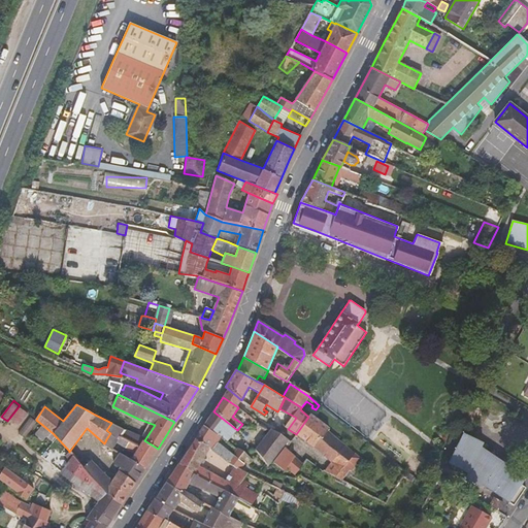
[(18,425),(27,411),(20,406),(10,419),(18,425)]
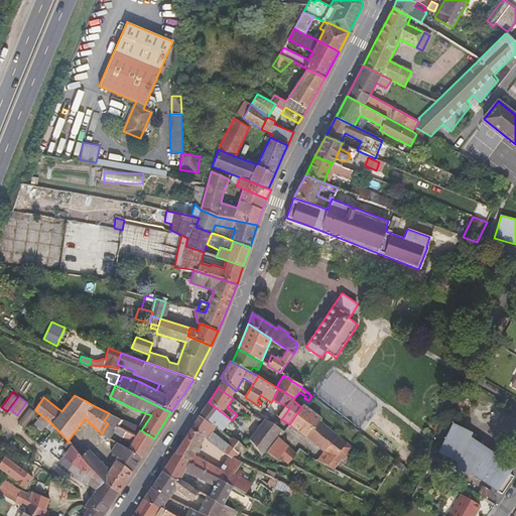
[(232,420),(209,402),(200,416),(214,425),(215,424),(217,426),(222,430),(223,431),(232,420)]
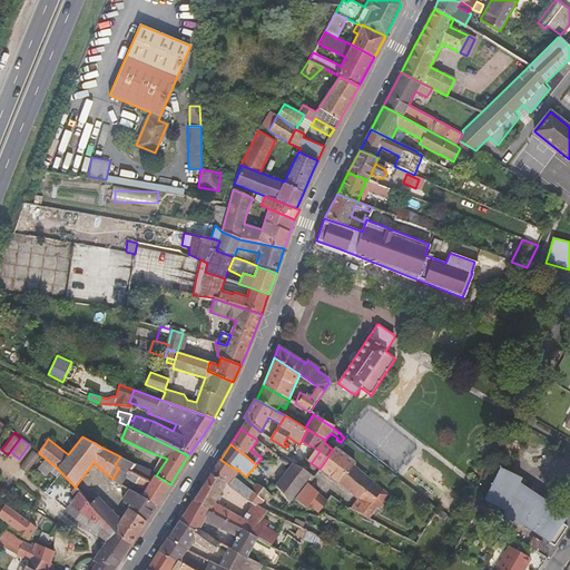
[(275,453),(266,446),(264,450),(272,457),(275,453)]
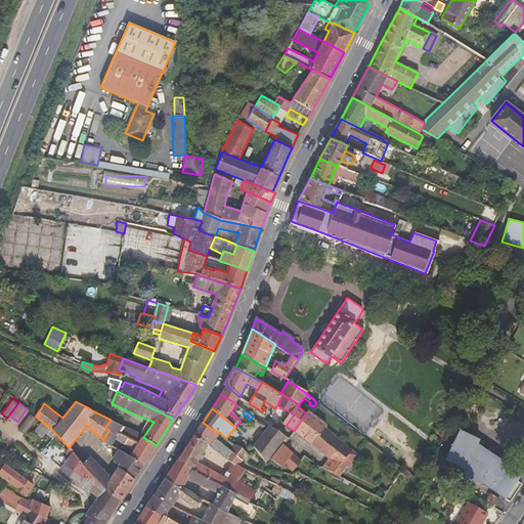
[(352,451),(325,428),(326,426),(308,411),(306,413),(294,431),(322,451),(330,459),(339,465),(340,464),(352,451)]
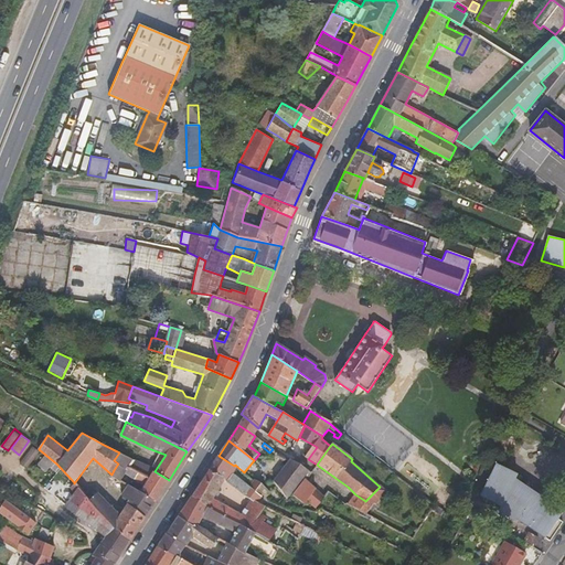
[(27,469),(40,452),(32,447),(20,464),(27,469)]
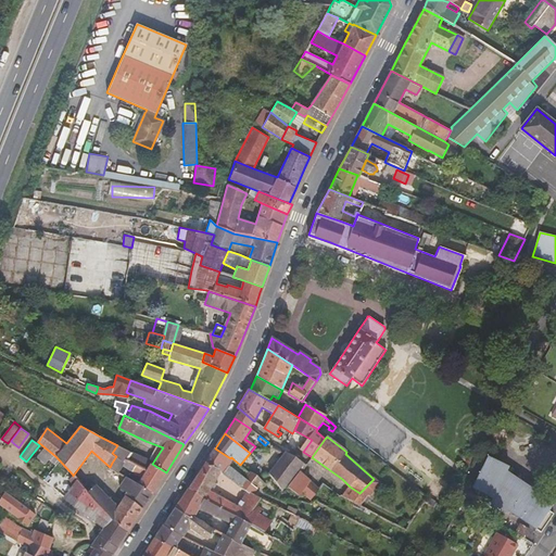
[(152,494),(166,472),(152,464),(151,464),(147,470),(129,462),(134,454),(117,445),(112,453),(116,456),(112,463),(110,467),(109,468),(118,474),(123,466),(142,478),(139,483),(152,494)]
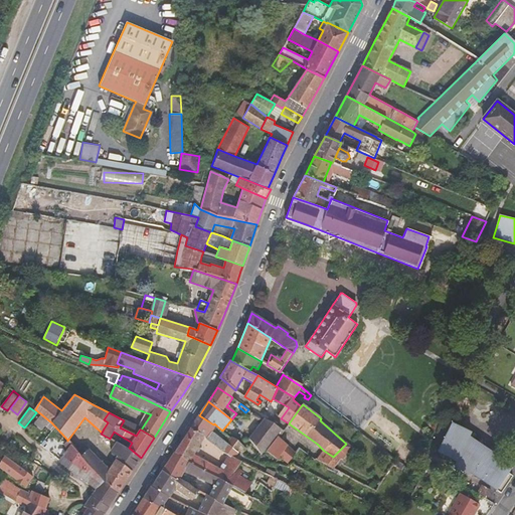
[(49,422),(41,415),(34,423),(42,431),(49,422)]
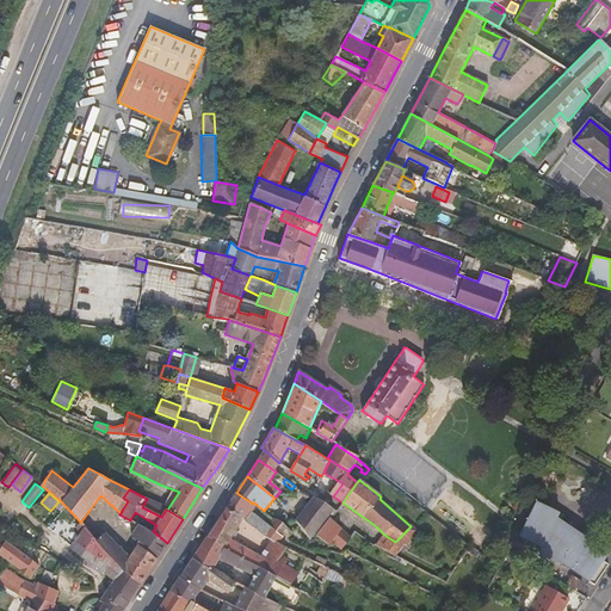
[(271,528),(252,512),(257,505),(254,503),(253,504),(236,493),(226,507),(244,519),(245,519),(265,536),(271,539),(278,543),(283,536),(271,528)]
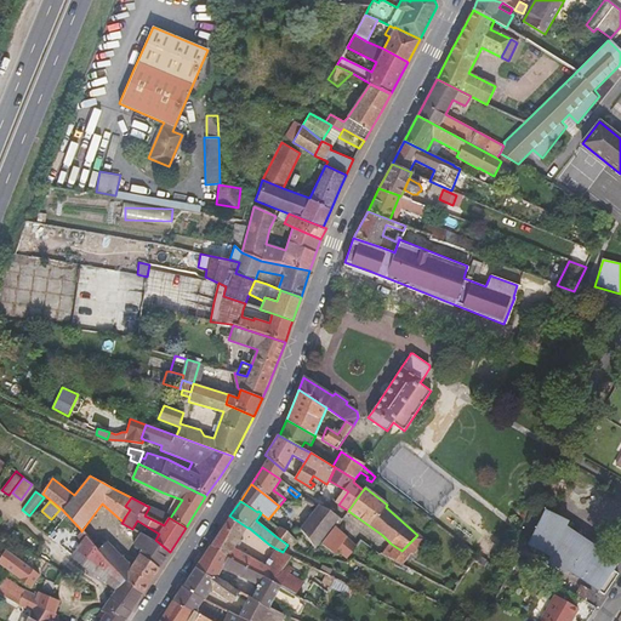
[(315,548),(340,518),(320,506),(302,530),(315,548)]
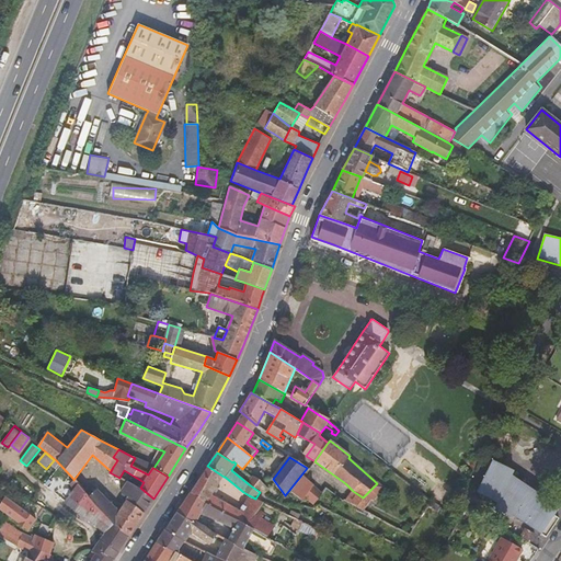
[(152,468),(135,458),(130,466),(148,474),(152,468)]
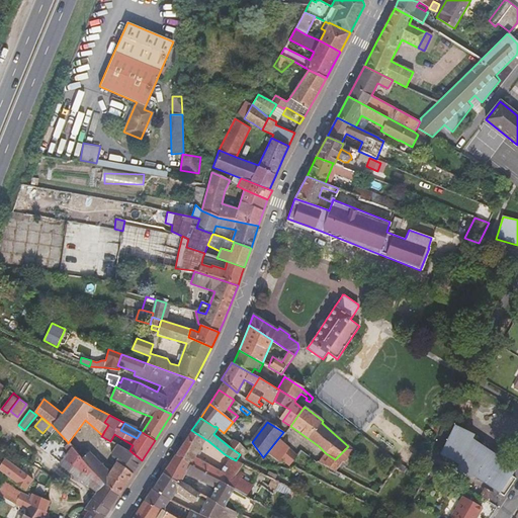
[(455,426),(440,453),(452,459),(460,465),(458,468),(467,473),(469,471),(501,492),(513,475),(499,465),(501,461),(465,438),(468,432),(455,426)]
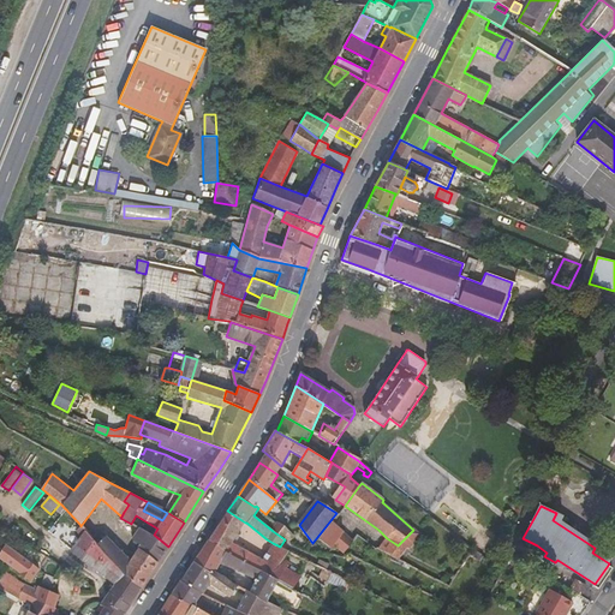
[(263,559),(233,542),(245,523),(227,511),(209,539),(278,580),(282,583),(293,589),(300,577),(287,567),(291,562),(284,559),(288,551),(280,547),(273,543),(263,559)]
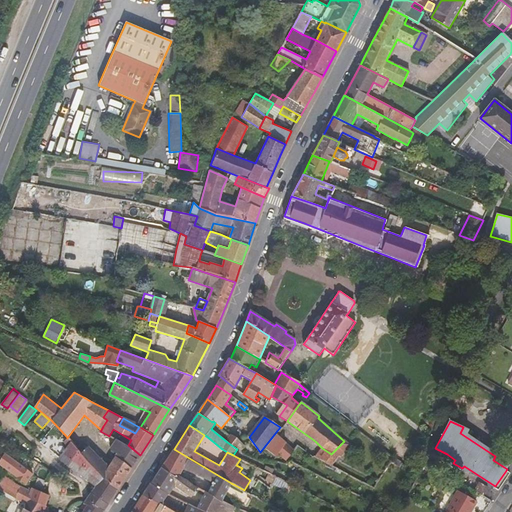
[(294,450),(277,434),(266,449),(276,456),(278,454),(286,461),(294,450)]
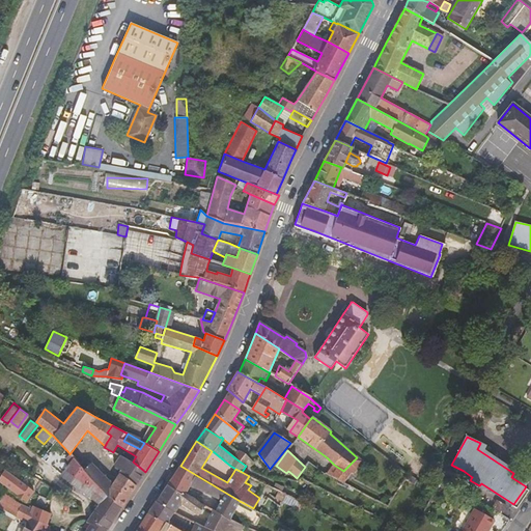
[(254,464),(240,452),(235,458),(246,466),(250,469),(254,464)]
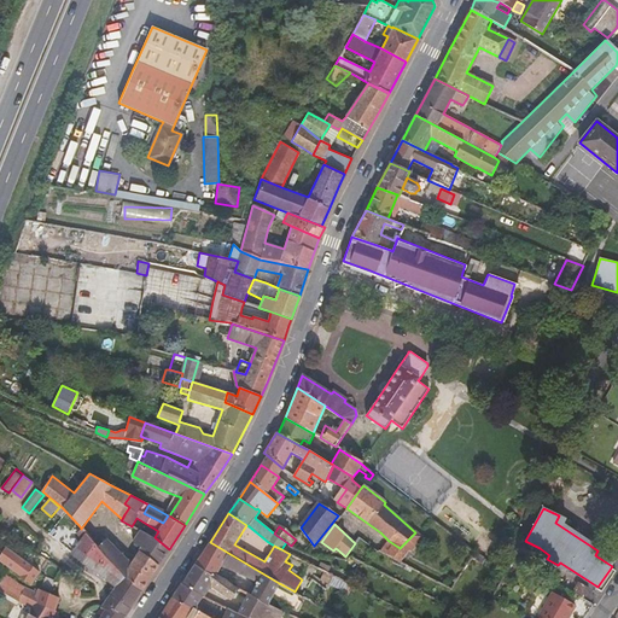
[(86,534),(81,529),(77,534),(82,538),(71,553),(116,587),(109,596),(130,608),(140,593),(98,547),(86,534)]
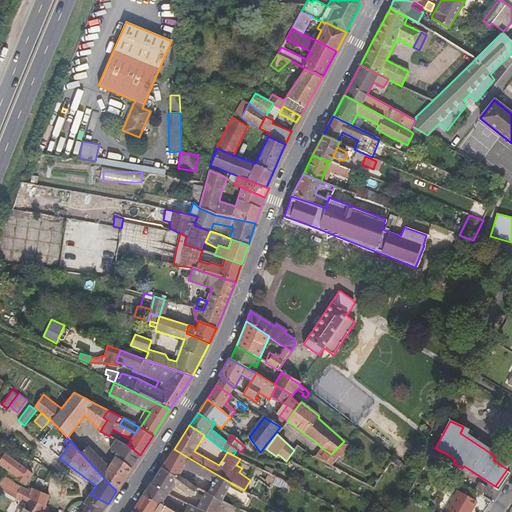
[(131,469),(140,455),(128,445),(116,439),(110,448),(117,453),(108,467),(89,446),(81,453),(116,491),(131,469)]
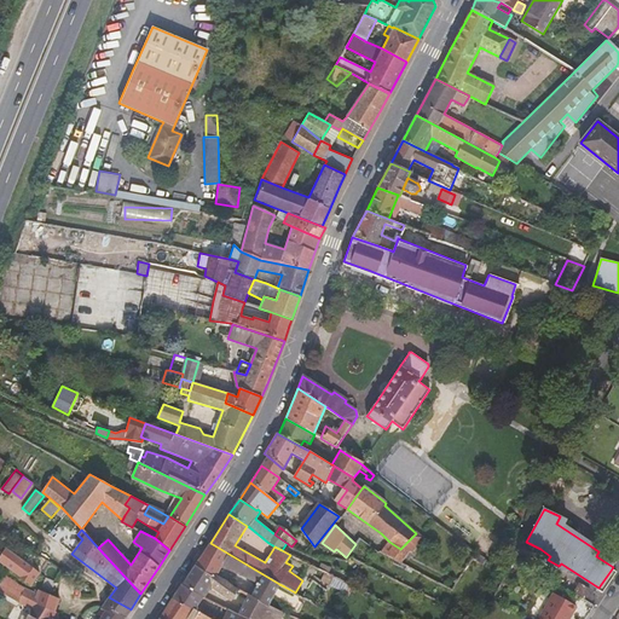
[(411,553),(422,538),(416,533),(401,548),(409,551),(411,553)]
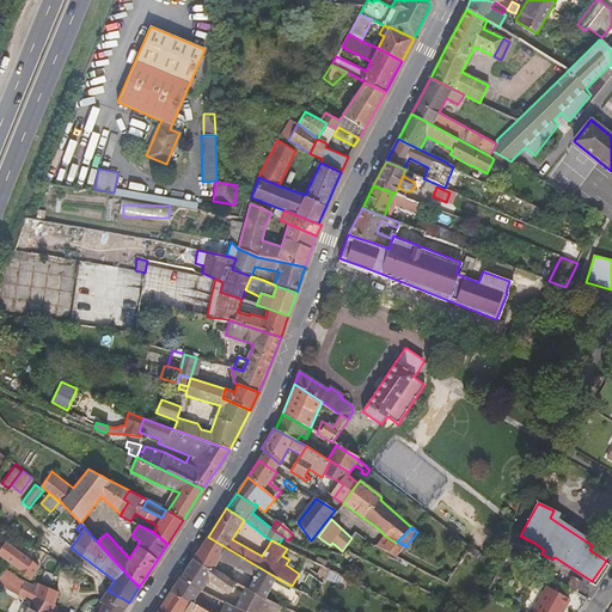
[(397,556),(404,545),(397,542),(396,543),(385,536),(378,545),(397,556)]
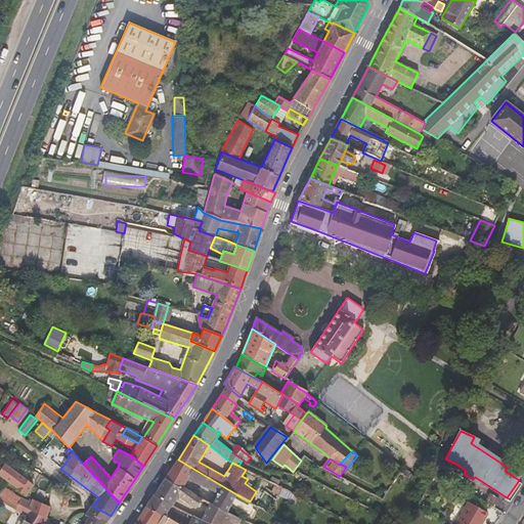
[(236,494),(178,460),(165,479),(181,489),(183,486),(187,480),(219,493),(213,506),(227,513),(236,494)]
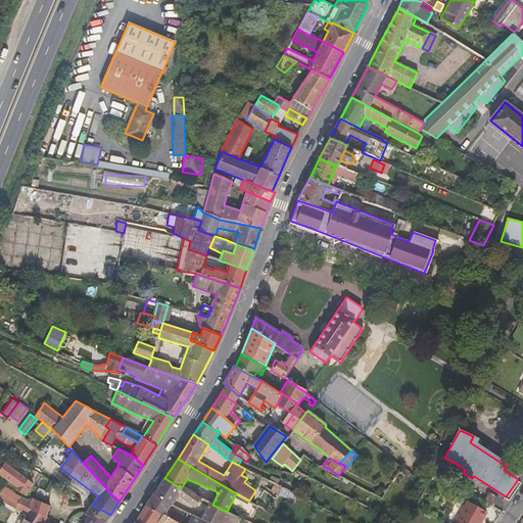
[(22,475),(5,463),(0,469),(0,475),(7,480),(16,487),(15,487),(27,494),(34,483),(22,475)]
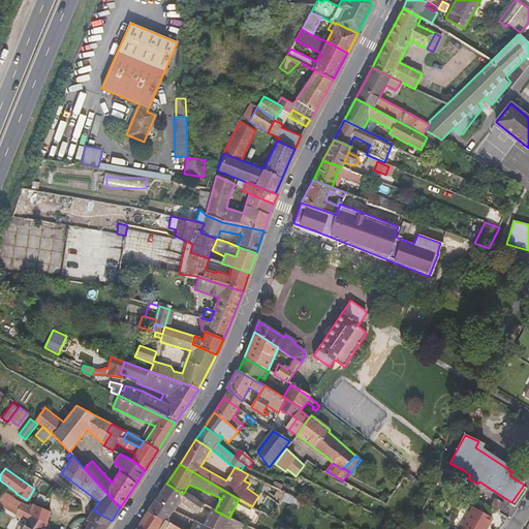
[(413,484),(415,480),(407,473),(404,477),(413,484)]
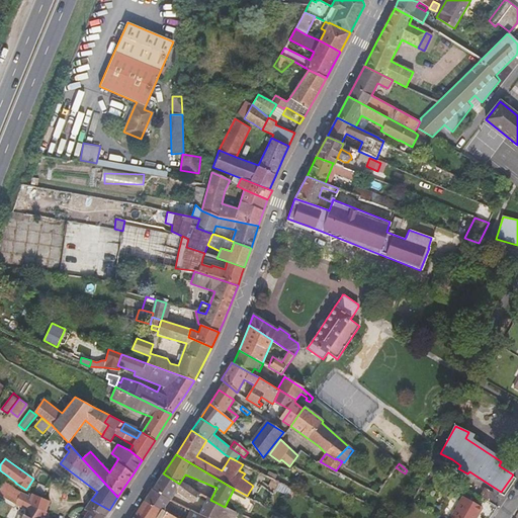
[(199,494),(181,481),(179,484),(163,473),(153,489),(170,500),(176,491),(192,502),(194,502),(199,494)]
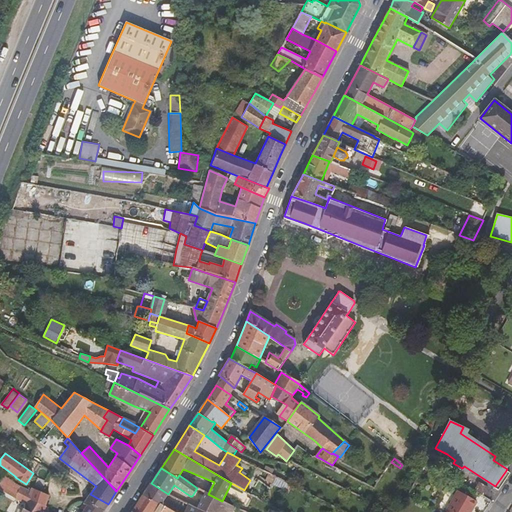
[(273,484),(276,476),(269,473),(265,480),(273,484)]
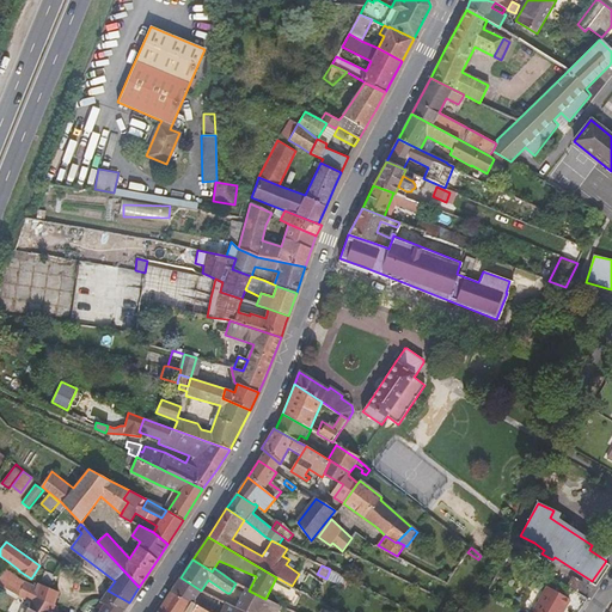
[(36,588),(5,569),(1,575),(0,576),(0,588),(31,603),(35,595),(55,604),(60,592),(40,585),(36,588)]
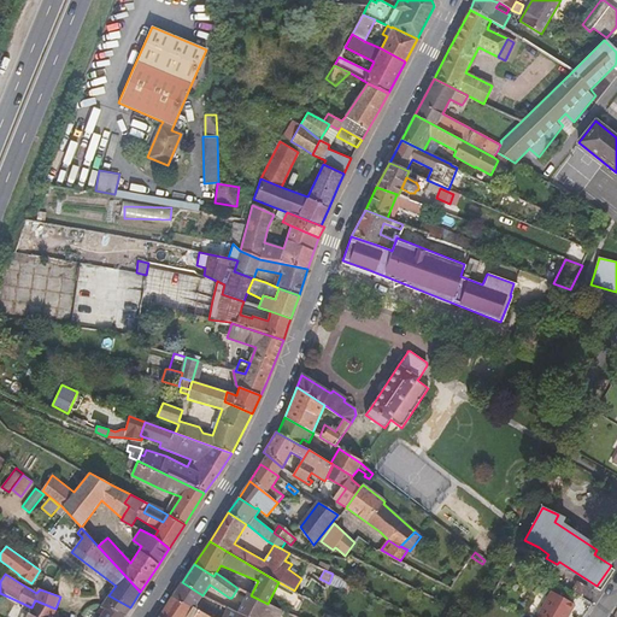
[(588,588),(577,581),(573,591),(583,597),(588,588)]
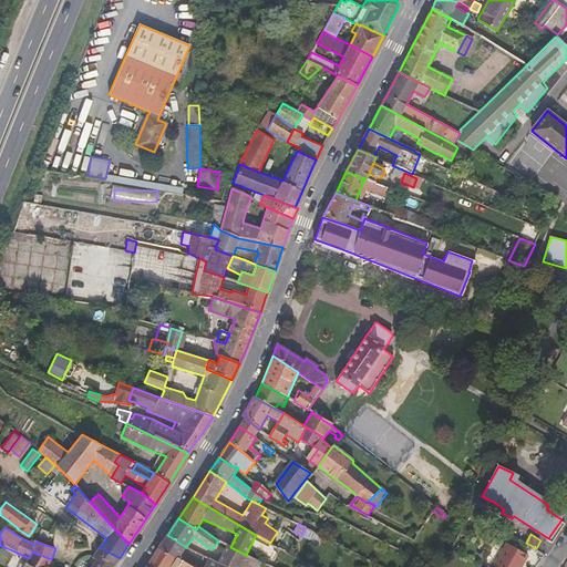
[(186,547),(167,535),(158,548),(178,559),(185,563),(192,566),(195,558),(184,553),(186,547)]
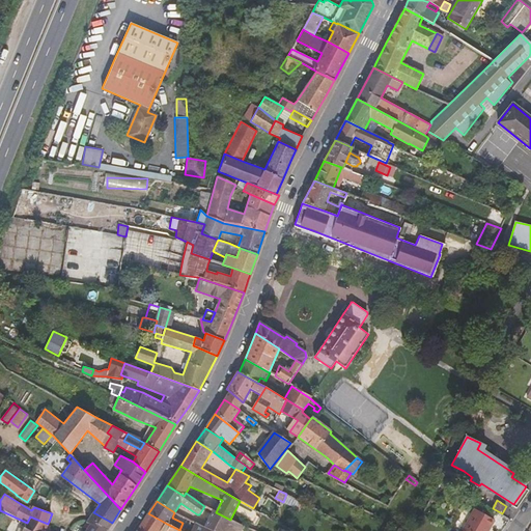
[(487,530),(495,520),(475,509),(463,530),(464,530),(487,530)]
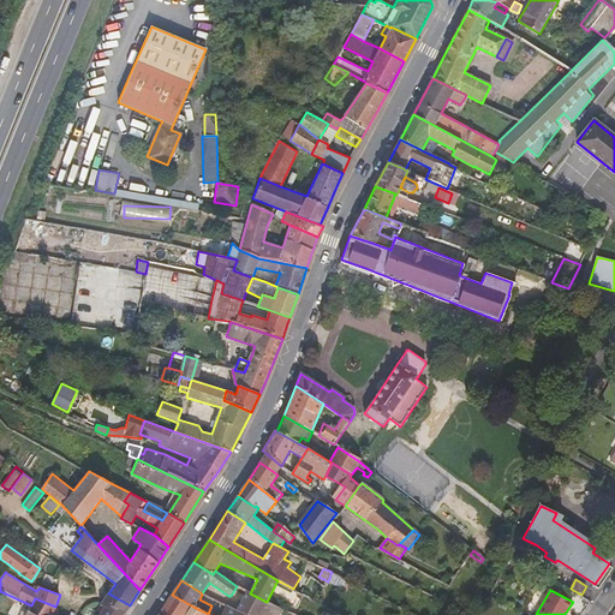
[(250,593),(249,592),(246,591),(237,610),(245,614),(278,614),(281,609),(267,602),(250,593)]
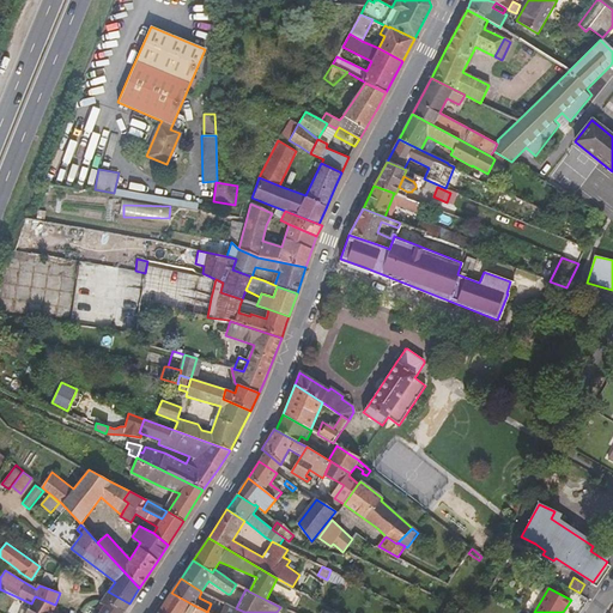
[(129,604),(108,592),(99,602),(104,605),(123,612),(129,604)]
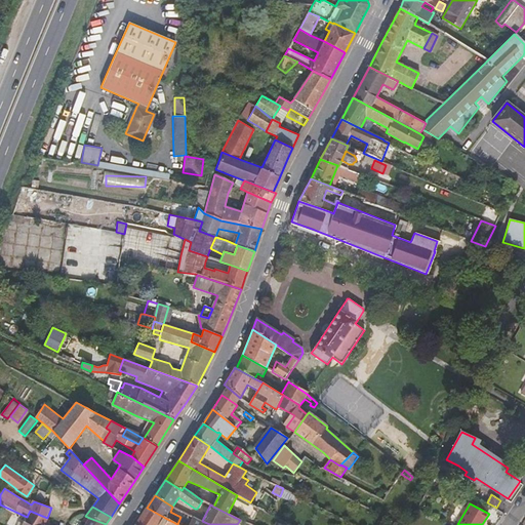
[(179,524),(177,524),(171,521),(165,518),(147,508),(135,524),(179,524)]
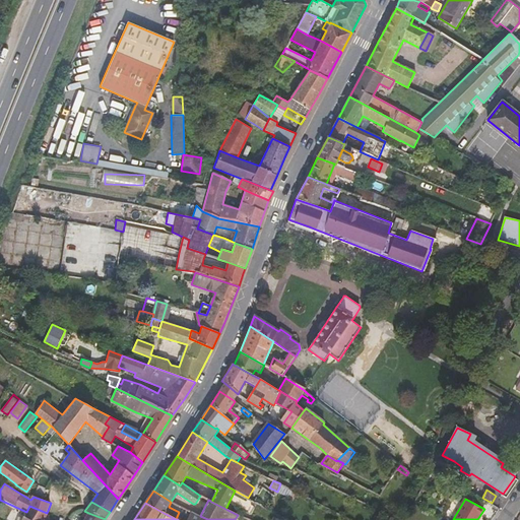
[(43,519),(47,513),(29,506),(26,512),(24,517),(30,519),(43,519)]
